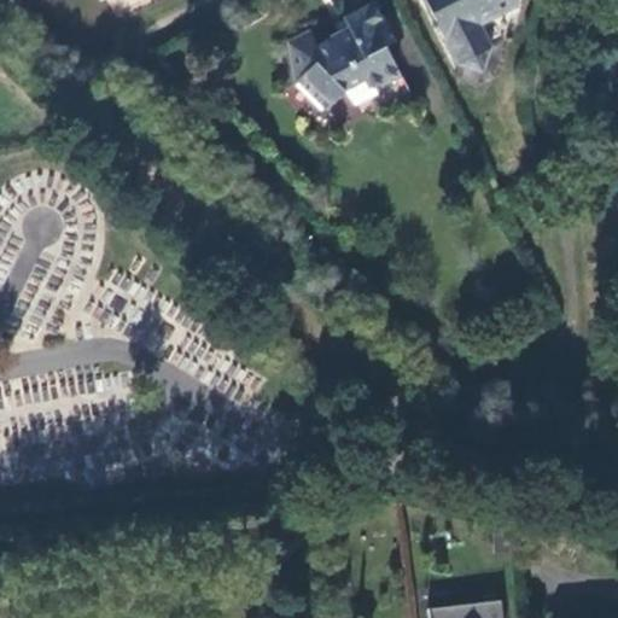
[(424,0),(435,21),(442,18),(450,36),(444,40),(456,63),(481,71),(489,46),(478,24),(517,4),(513,0),(424,0)]
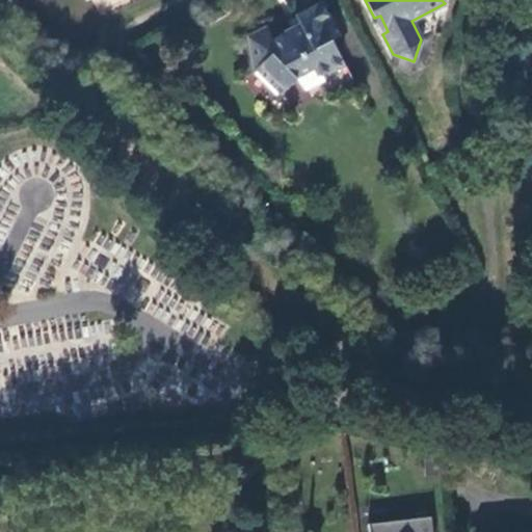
[(318,76),(321,74),(342,63),(330,41),(333,27),(320,2),(296,15),(301,26),(274,41),(269,29),(248,38),(255,72),(278,96),(287,88),(297,78),(314,70),(318,76)]
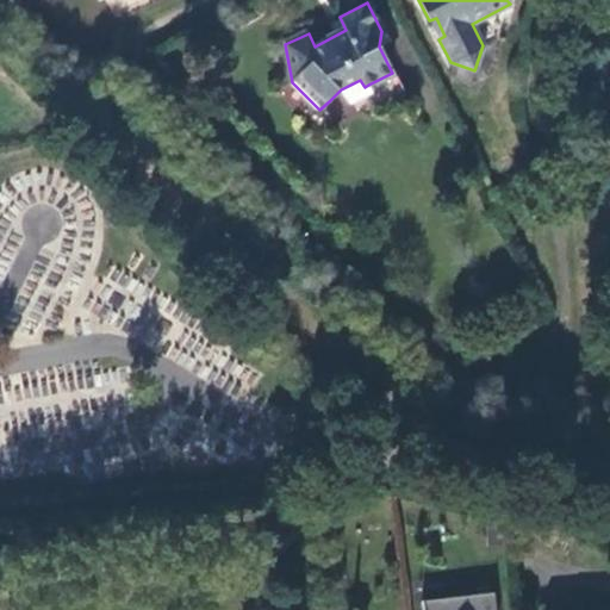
[(436,18),(429,20),(439,39),(444,36),(436,18)]
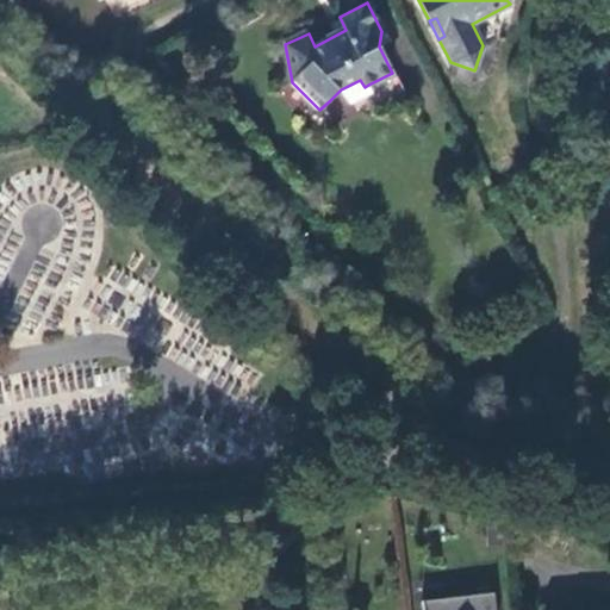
[(341,89),(329,101),(341,113),(352,104),(372,93),(368,85),(365,87),(360,80),(341,89)]
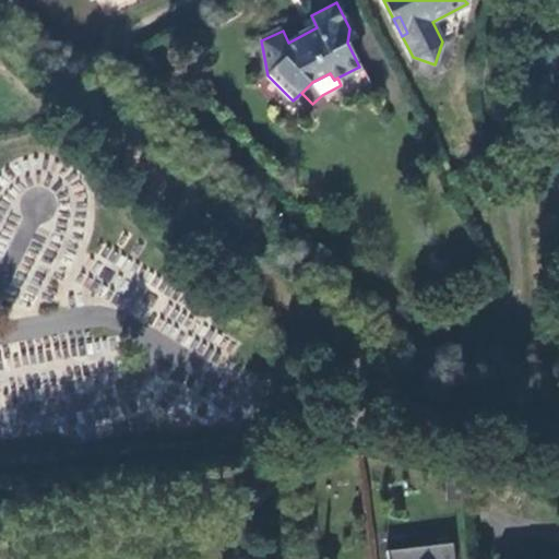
[(453,558),(452,540),(384,549),(385,558),(453,558)]
